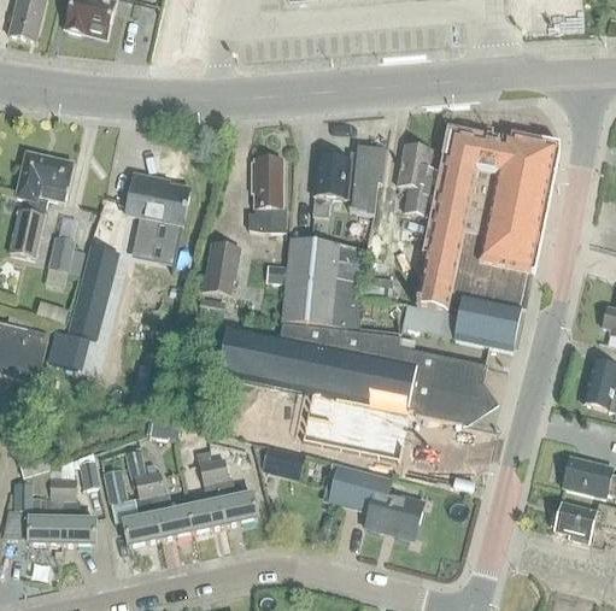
[(17,0),(9,34),(36,41),(46,0),(17,0)]
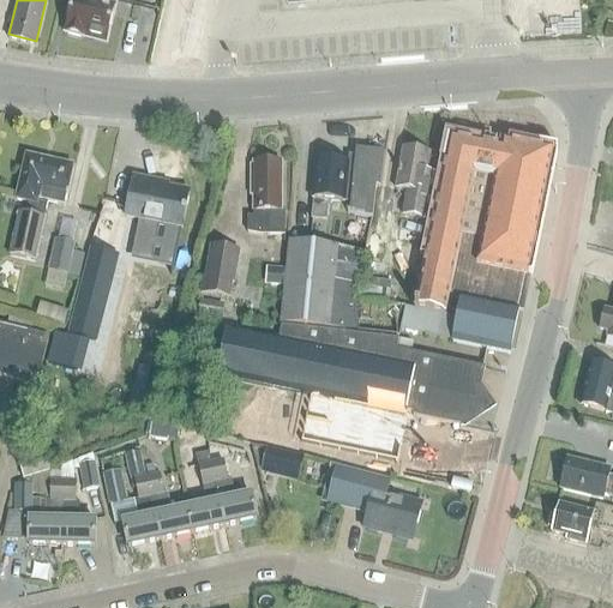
[(68,10),(65,29),(84,34),(85,31),(107,37),(115,2),(106,0),(71,0),(71,2),(70,2),(67,10),(68,10)]
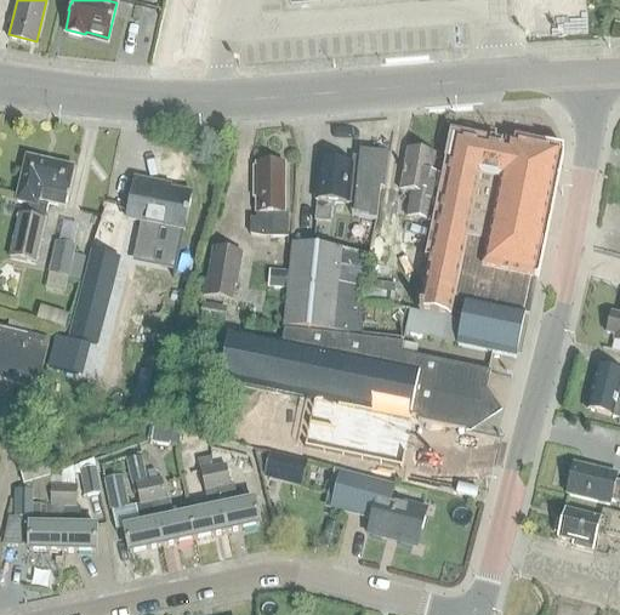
[(455,136),(420,308),(450,314),(455,291),(460,292),(460,296),(467,297),(521,308),(528,272),(532,272),(557,149),(507,140),(506,147),(455,136)]
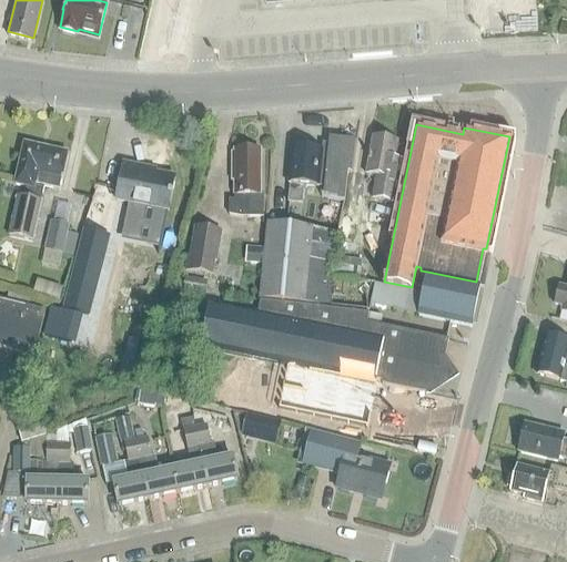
[(373,133),(366,170),(377,172),(374,194),(386,196),(394,197),(403,154),(395,152),(397,138),(391,136),(388,132),(381,131),(377,134),(373,133)]
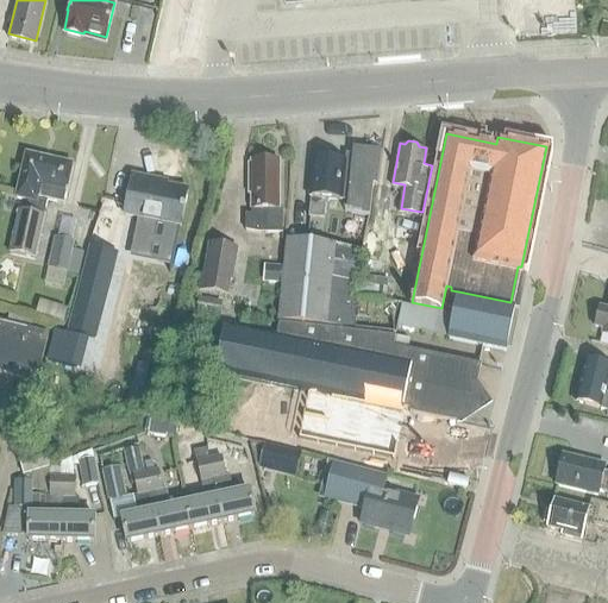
[(63,199),(71,158),(25,148),(14,193),(33,198),(31,208),(19,206),(10,246),(33,252),(46,195),(63,199)]
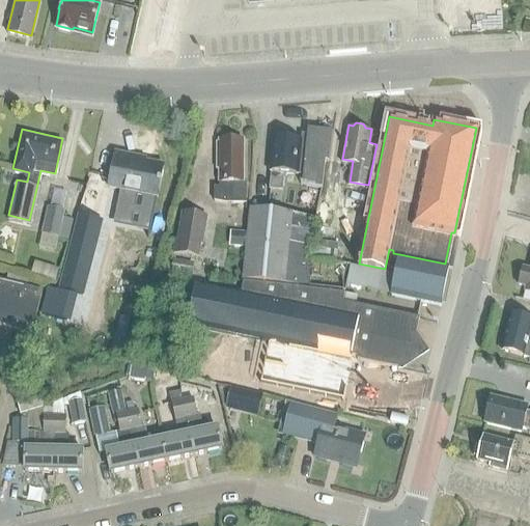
[(275,134),(270,185),(282,186),(284,169),(302,171),(301,180),(316,184),(322,184),(325,157),(328,157),(331,131),(307,129),(306,136),(299,135),(296,133),(291,132),(287,136),(275,134)]
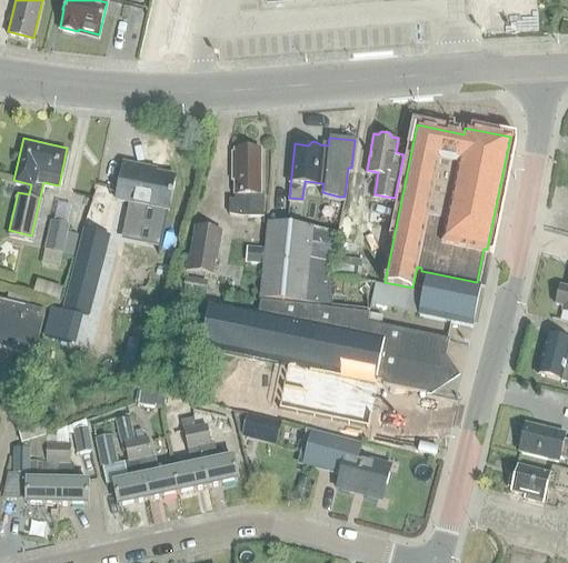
[(260,160),(259,146),(235,146),(235,150),(231,150),(231,178),(235,178),(235,195),(229,195),(229,211),(241,213),(265,213),(263,189),(262,189),(261,160),(260,160)]
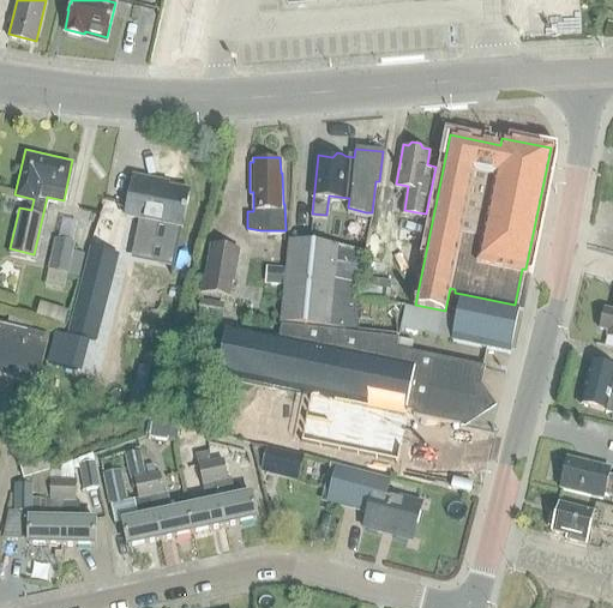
[(187,188),(151,181),(151,176),(132,173),(125,212),(181,223),(187,188)]
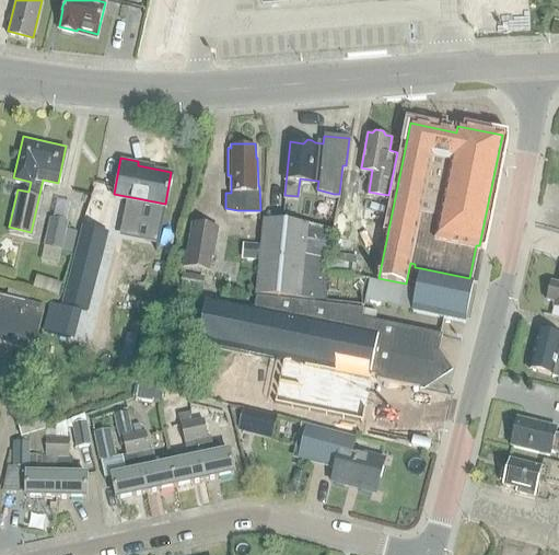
[(363,214),(382,218),(386,198),(367,195),(363,214)]
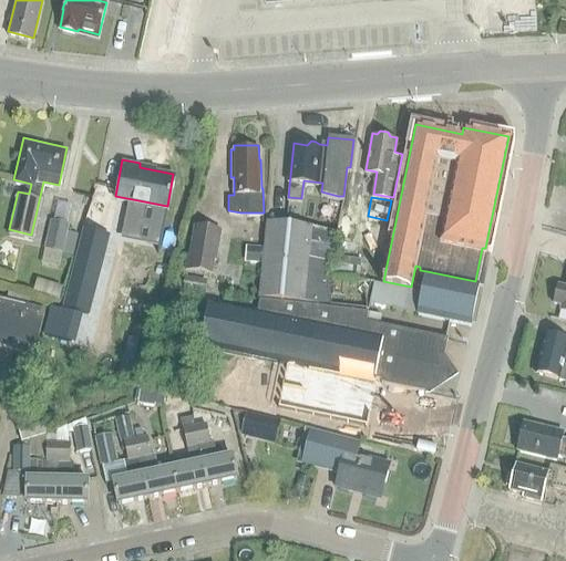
[(76,238),(65,236),(70,220),(51,217),(44,246),(63,249),(63,248),(73,250),(76,238)]
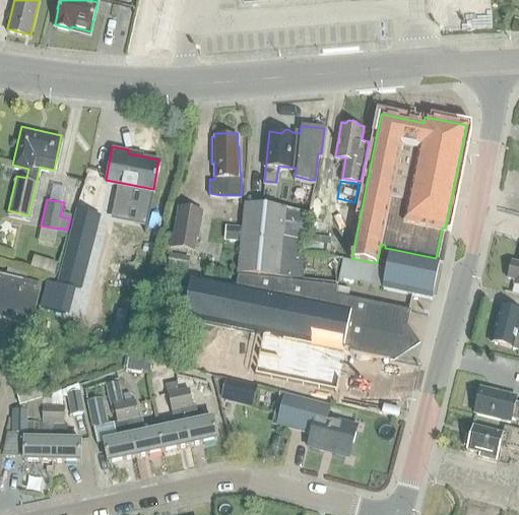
[(244,200),(237,270),(302,276),(304,251),(308,211),(308,210),(281,204),(244,200)]
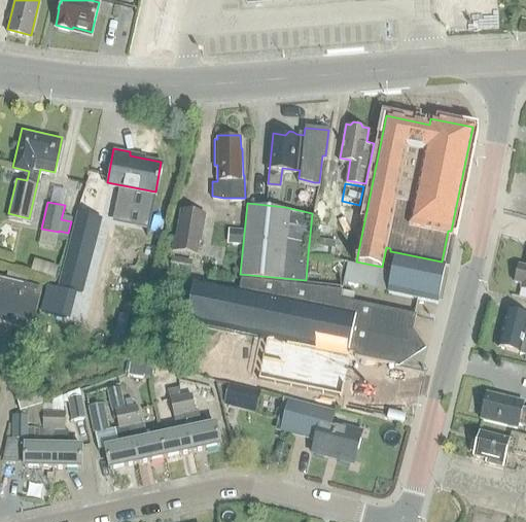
[(171,248),(198,252),(200,239),(202,240),(207,210),(179,206),(175,234),(173,234),(171,248)]
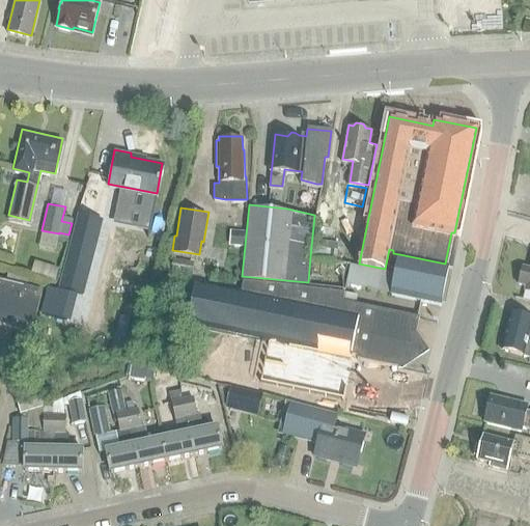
[(61,285),(82,291),(101,219),(80,213),(61,285)]
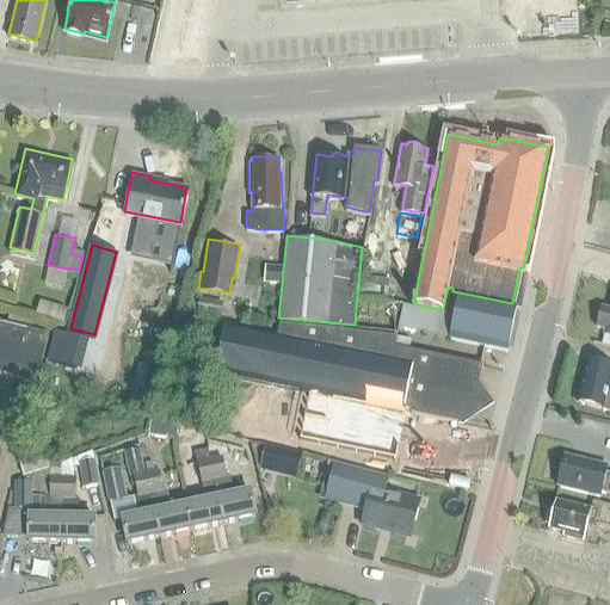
[(271,264),(270,279),(282,281),(283,264),(271,264)]
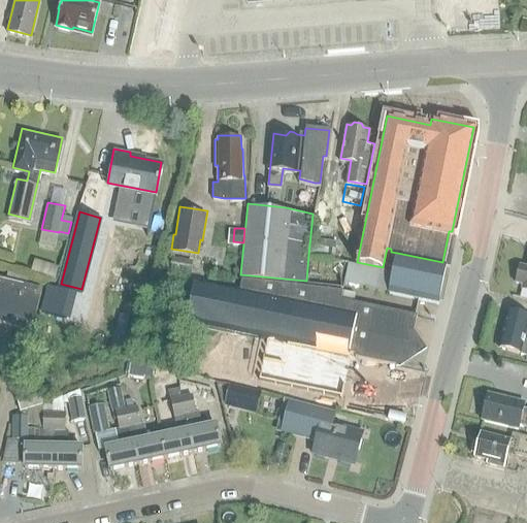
[(316,237),(314,252),(334,254),(335,240),(316,237)]
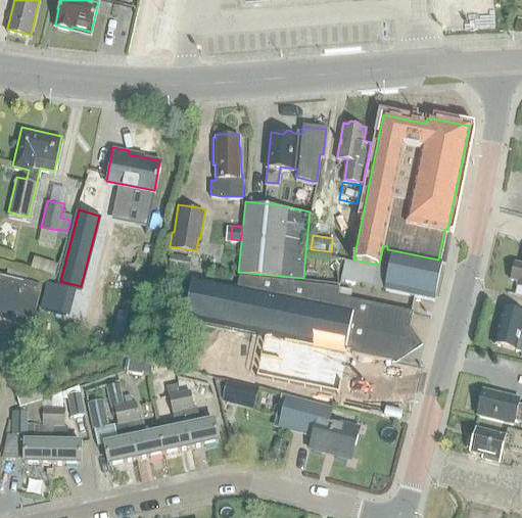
[(389,267),(385,287),(434,296),(441,261),(438,260),(393,250),(389,267)]
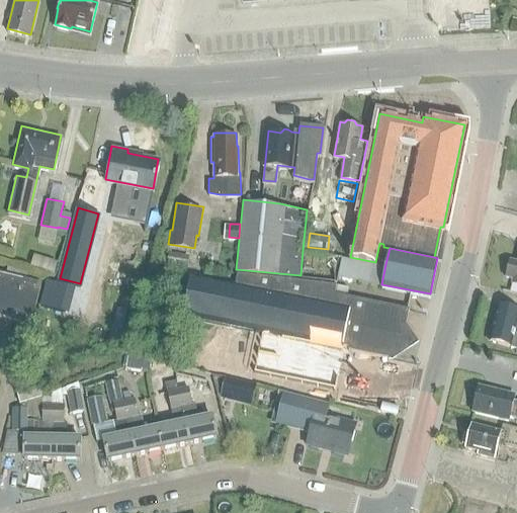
[(169,251),(168,261),(187,264),(189,254),(169,251)]
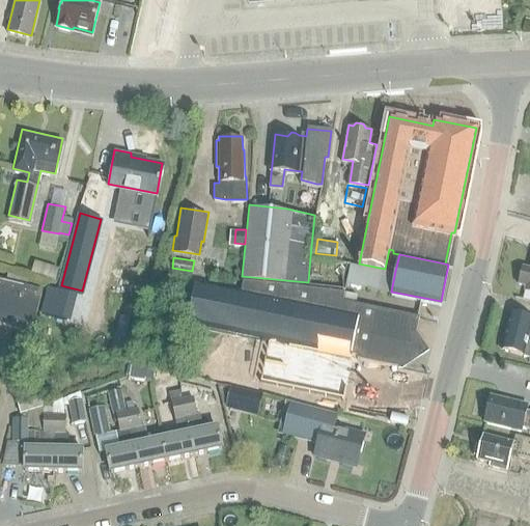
[(518,281),(529,284),(529,266),(523,264),(518,281)]
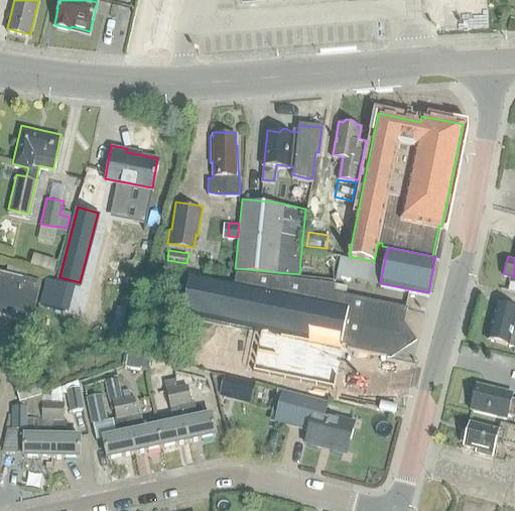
[(291,333),(291,335),(341,345),(341,341),(347,342),(347,345),(389,354),(389,349),(398,343),(392,334),(402,328),(396,318),(399,304),(407,306),(407,304),(333,288),(335,280),(334,280),(236,268),(234,279),(189,270),(181,310),(291,333)]
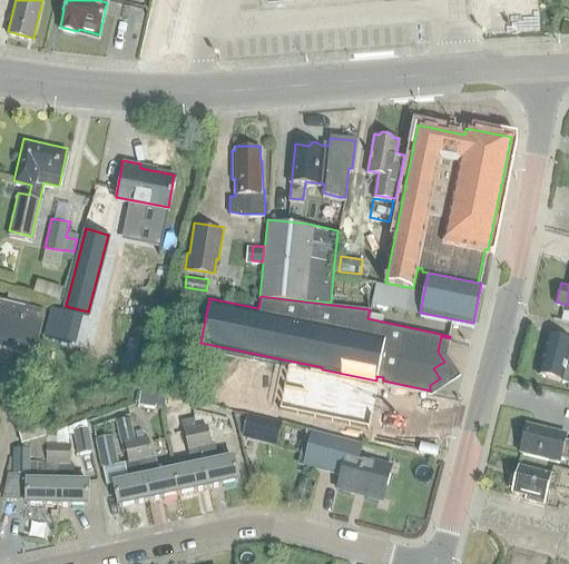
[(0,345),(32,353),(43,308),(0,297),(0,345)]
